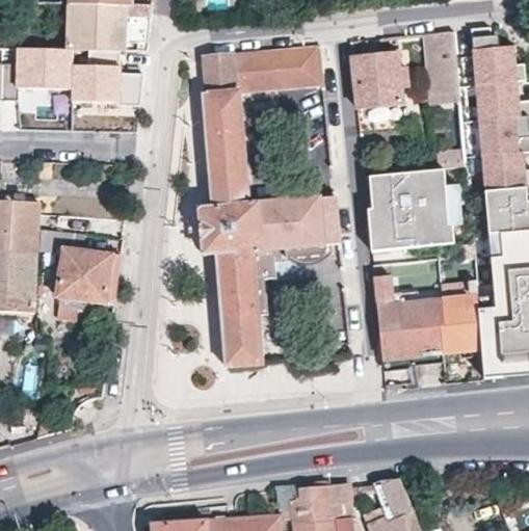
[(67,4),(63,50),(71,50),(87,50),(117,51),(144,52),(148,29),(151,4),(130,5),(109,5),(67,4)]
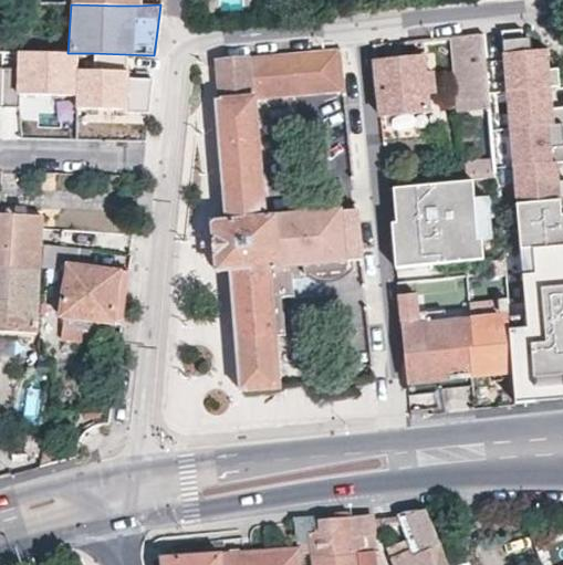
[(548,69),(546,48),(530,49),(522,50),(521,37),(520,27),(500,29),(506,90),(550,85),(548,69)]
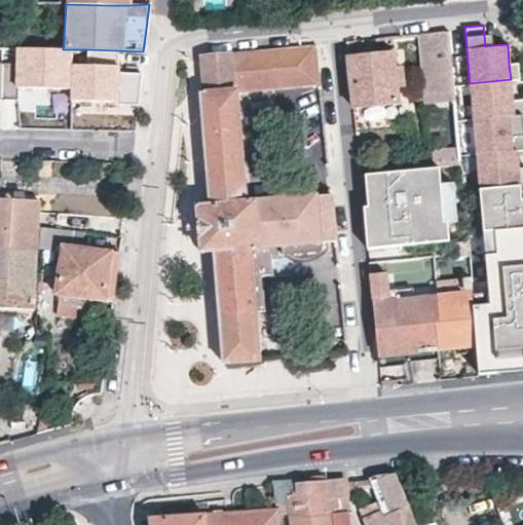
[(454,101),(449,46),(448,29),(417,33),(424,104),(454,101)]
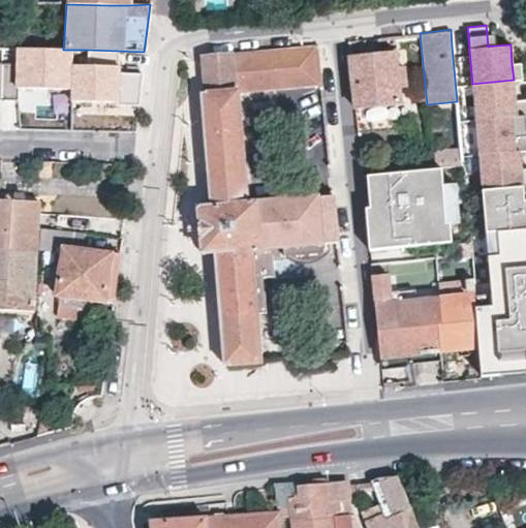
[(495,45),(494,34),(487,34),(488,47),(495,45)]
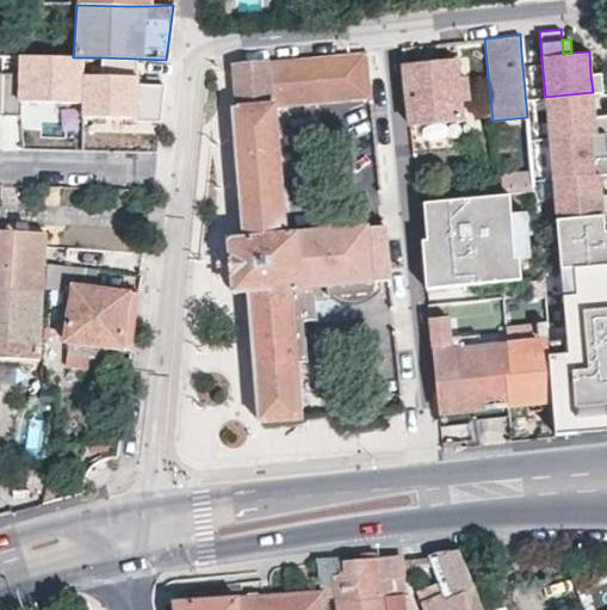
[(286,233),(278,151),(273,105),(370,97),(367,80),(366,73),(365,50),(309,56),(231,65),(234,104),(230,105),(242,236),(228,239),(229,264),(230,291),(247,290),(256,420),(276,419),(298,418),(299,417),(295,361),(291,321),(304,319),(302,285),(311,284),(315,284),(378,279),(388,278),(383,223),(286,233)]
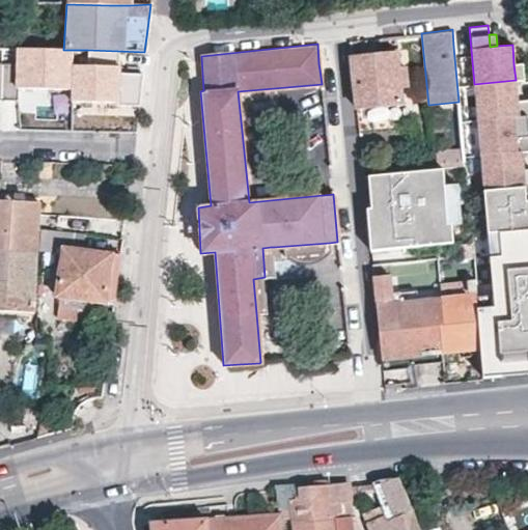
[(70,89),(71,65),(71,50),(63,50),(16,48),(16,63),(0,63),(0,100),(15,100),(15,88),(70,89)]
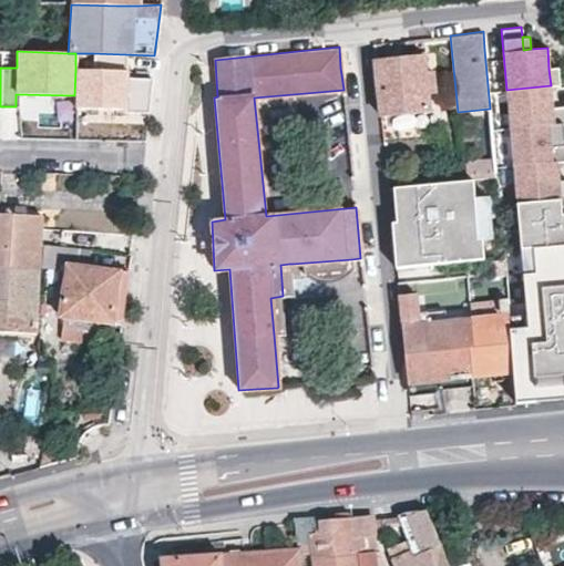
[(125,54),(93,53),(92,70),(75,70),(74,95),(73,107),(123,110),(123,113),(147,113),(149,99),(152,80),(125,79),(125,54)]
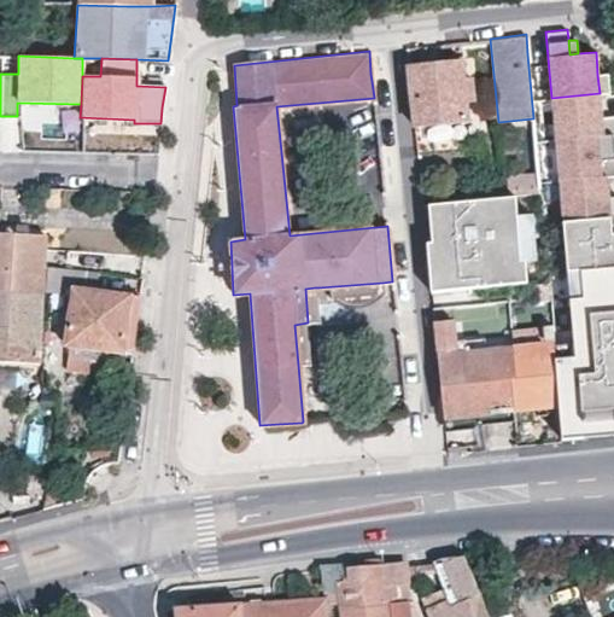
[(408,67),(414,123),(466,118),(465,102),(462,86),(460,60),(408,67)]
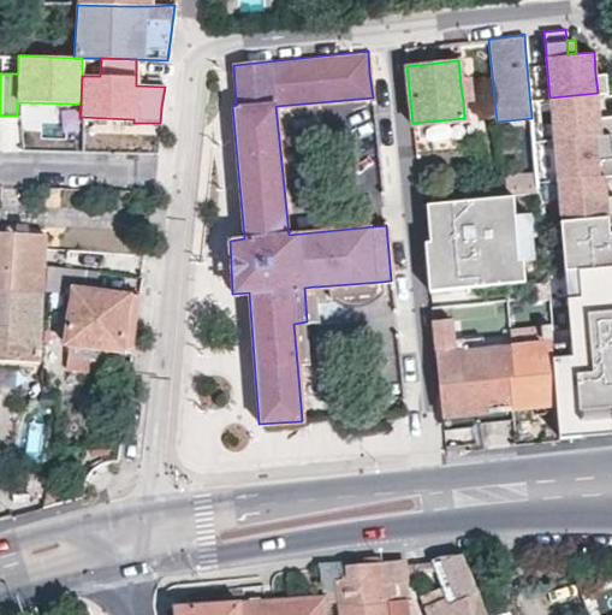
[(606,92),(605,74),(595,75),(598,93),(606,92)]
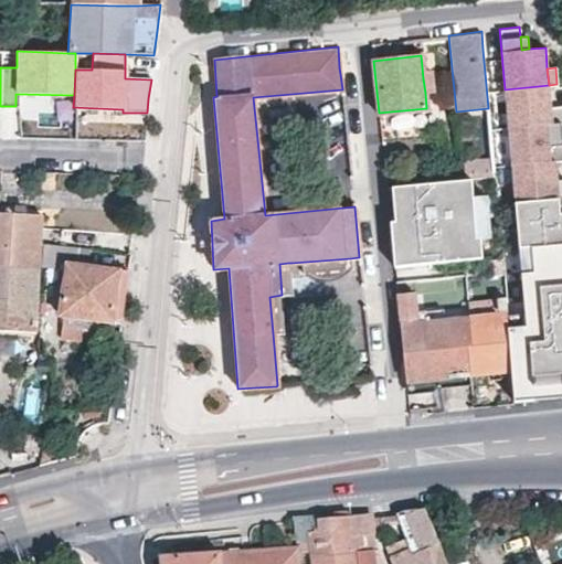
[(433,77),(423,78),(425,93),(434,92),(433,77)]
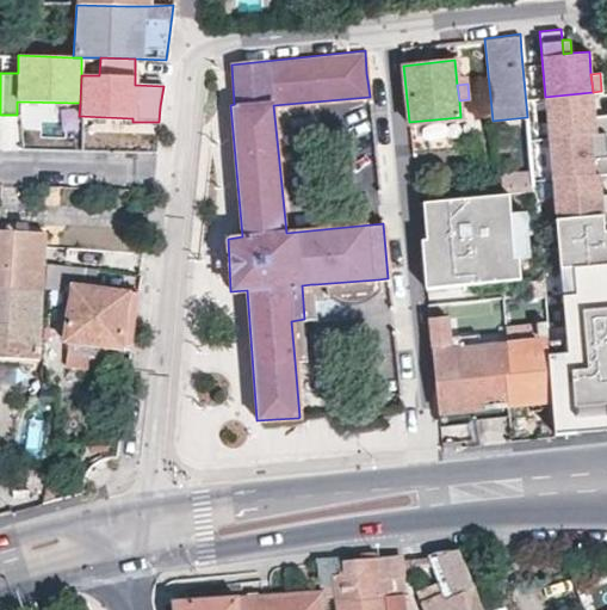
[(606,131),(606,112),(595,115),(593,92),(545,97),(549,137),(595,133),(605,131),(606,131)]
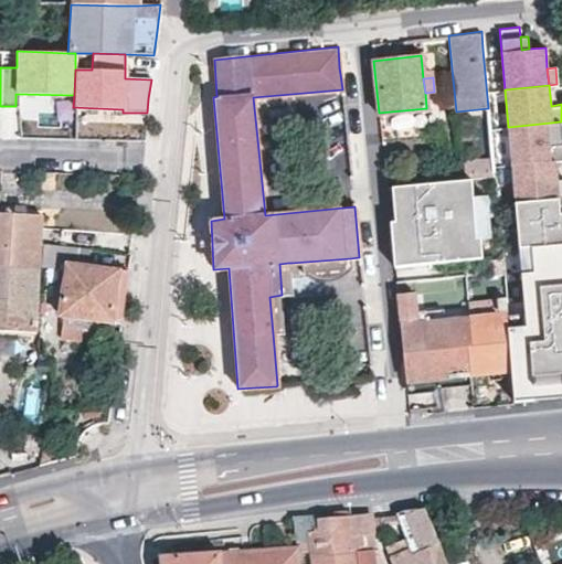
[(561,142),(560,121),(551,123),(553,144),(561,142)]
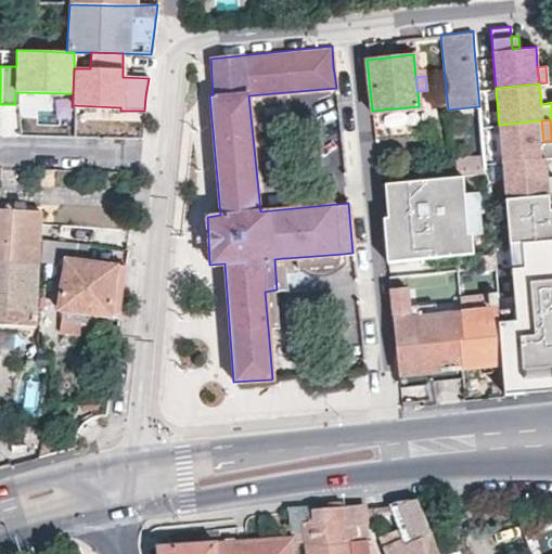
[(543,141),(541,120),(499,125),(502,162),(544,157),(551,156),(551,140),(543,141)]
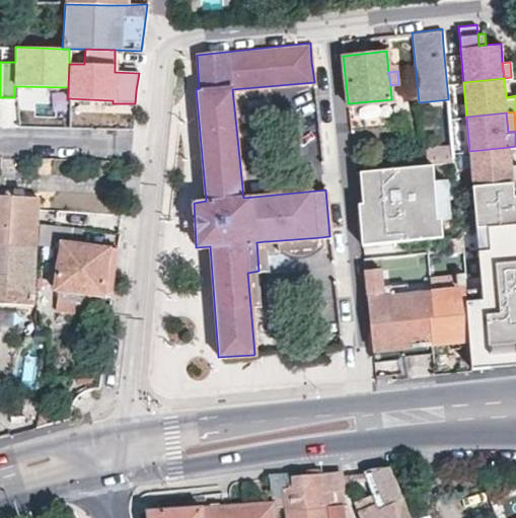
[(515,165),(511,166),(509,147),(469,151),(473,186),(515,181),(515,165)]
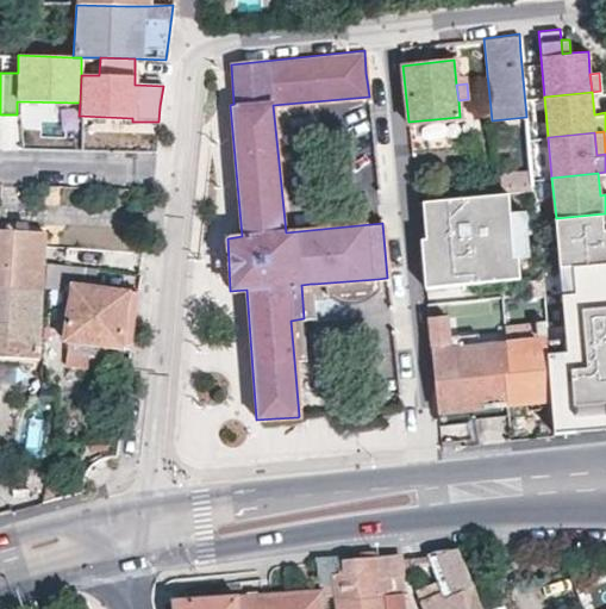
[(508,212),(507,193),(422,202),(425,240),(431,238),(432,249),(419,250),(422,267),(435,266),(437,286),(514,280),(512,258),(511,242),(508,212)]
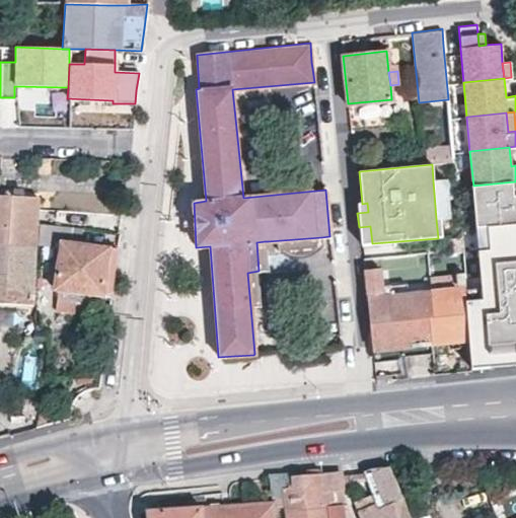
[(448,205),(446,179),(433,180),(435,206),(448,205)]
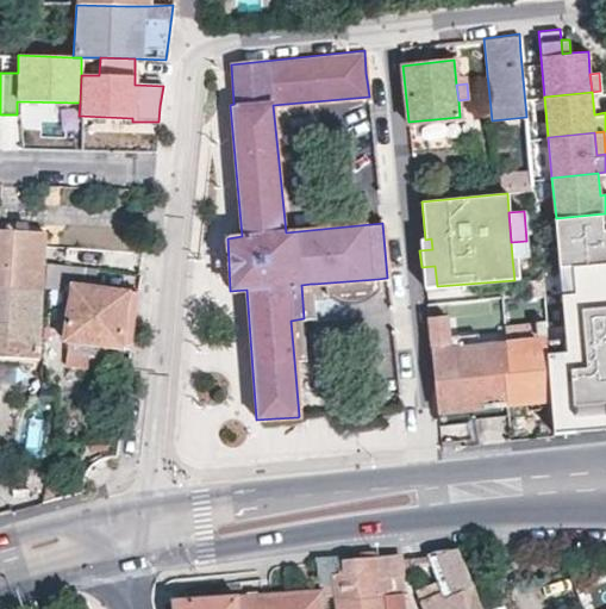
[(605,213),(556,218),(563,303),(564,317),(544,318),(550,387),(605,381),(605,213)]
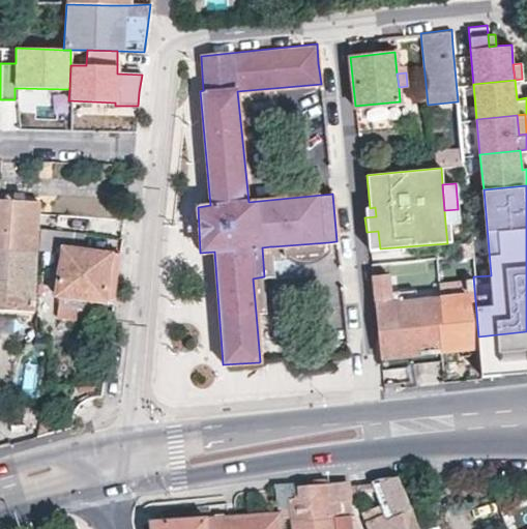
[(0,248),(35,250),(36,227),(38,202),(0,199),(0,248)]
